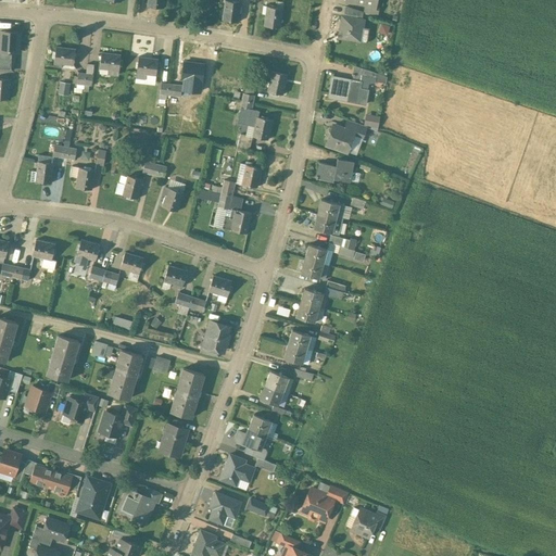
[(242,1),(234,0),(226,0),(224,20),(239,22),(242,1)]
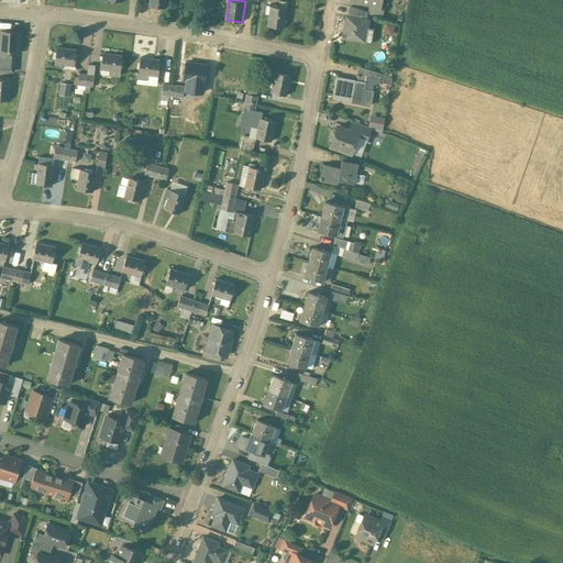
[(381,6),(371,3),(368,13),(382,15),(384,7),(381,6)]
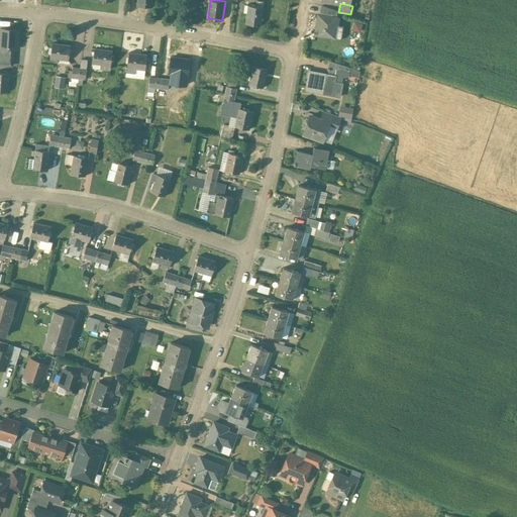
[(265,8),(249,5),(246,22),(262,25),(265,8)]
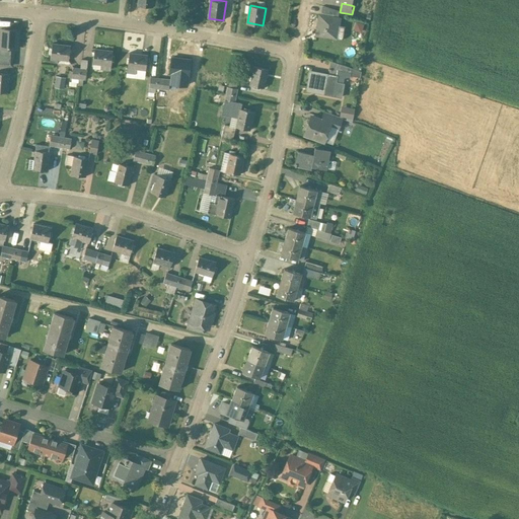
[(339,11),(322,6),(320,14),(338,17),(339,11)]
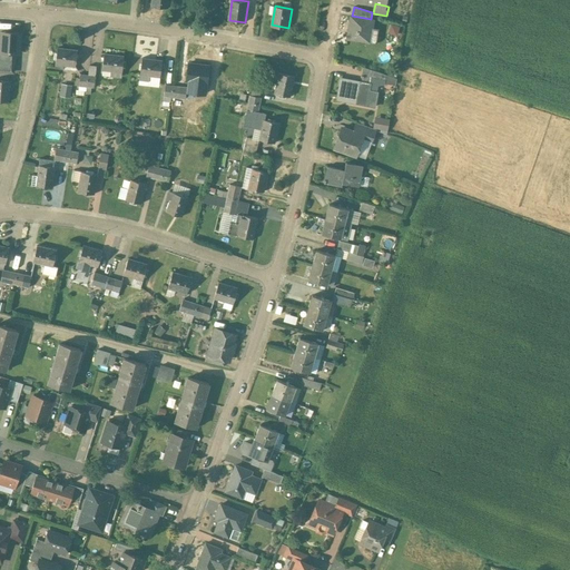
[(352,16),(351,16),(349,28),(351,28),(349,39),(371,42),(373,29),(374,19),(371,19),(352,16)]
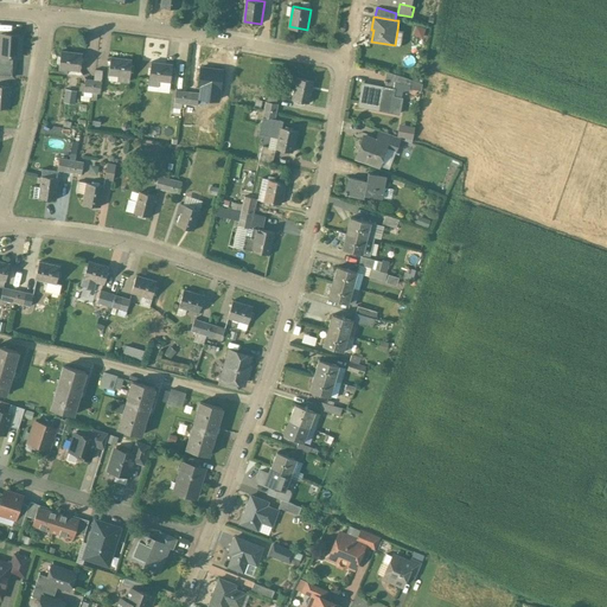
[(21,36),(0,34),(0,37),(0,61),(16,63),(16,57),(19,57),(21,36)]
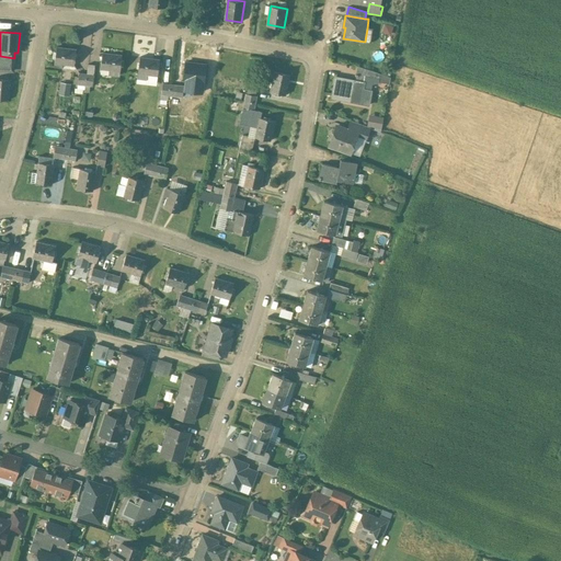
[(76,66),(77,49),(57,46),(55,64),(76,66)]
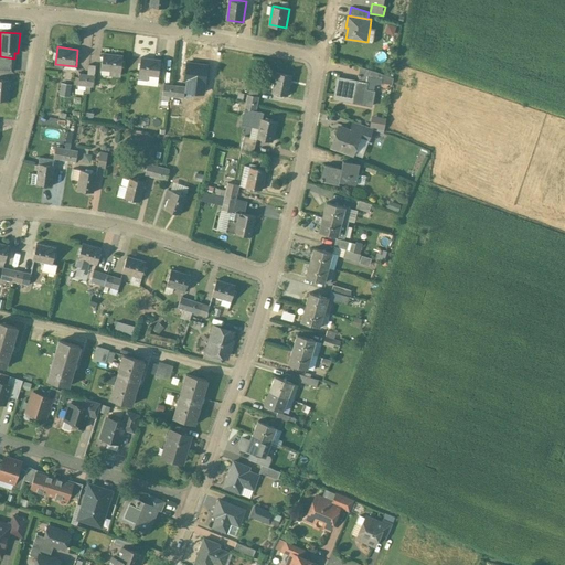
[(121,72),(123,55),(104,53),(102,71),(121,72)]
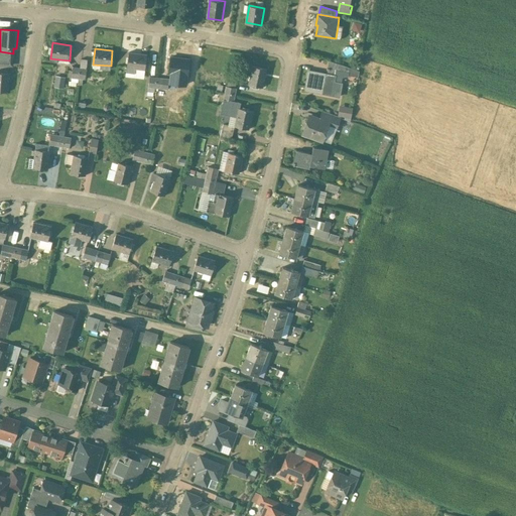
[(148,54),(129,52),(127,68),(126,73),(135,74),(136,69),(146,70),(148,54)]
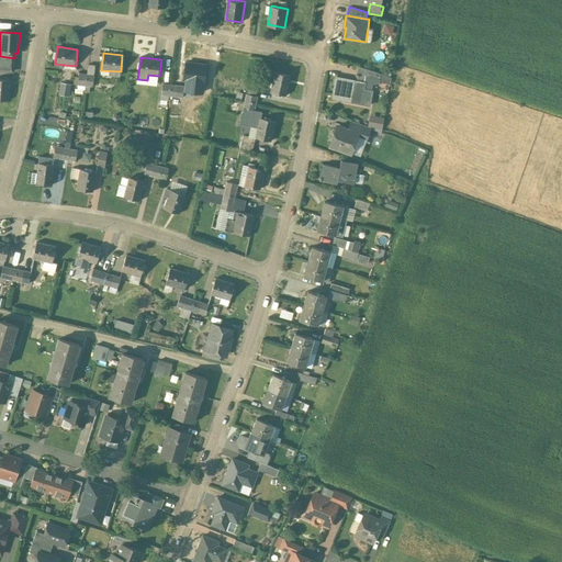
[(13,64),(0,62),(0,70),(13,71),(13,64)]
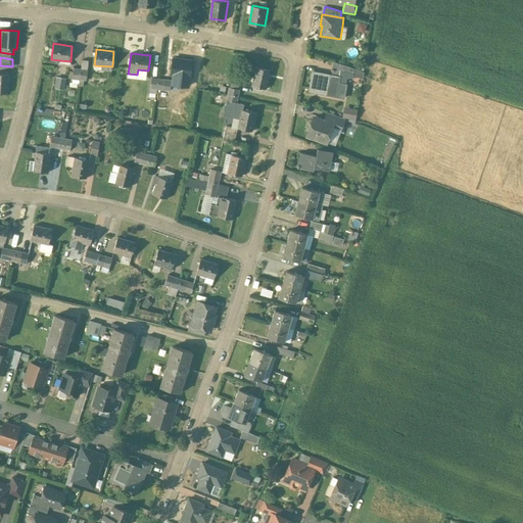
[(192,61),(174,58),(172,75),(190,77),(192,61)]
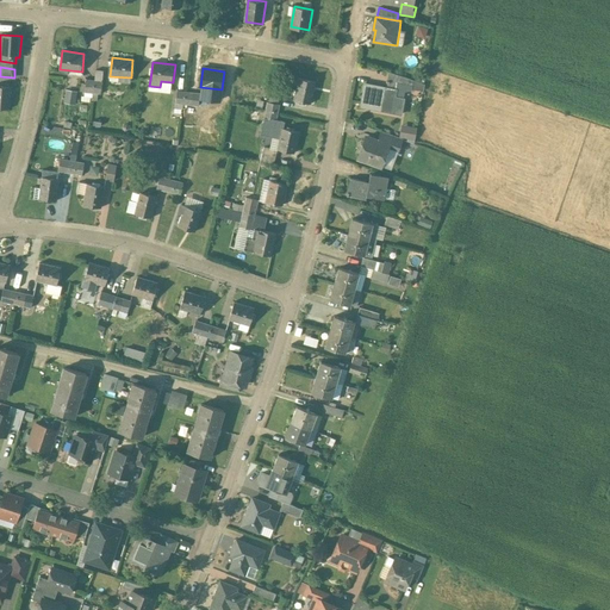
[(100,93),(103,73),(95,72),(94,80),(88,79),(87,92),(100,93)]
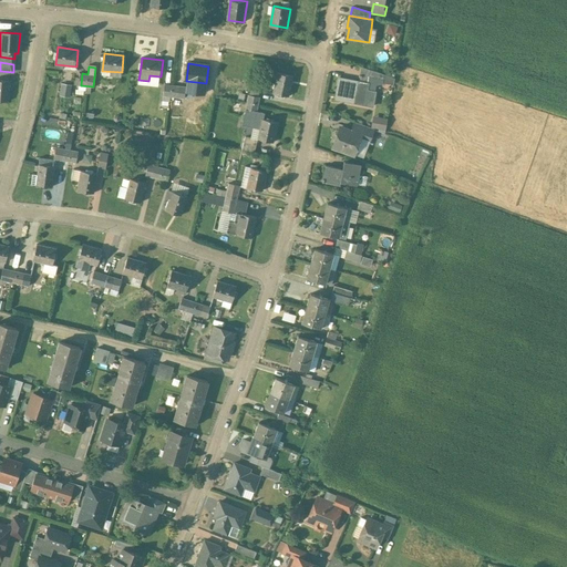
[(374,73),(362,69),(361,76),(369,79),(373,80),(374,73)]
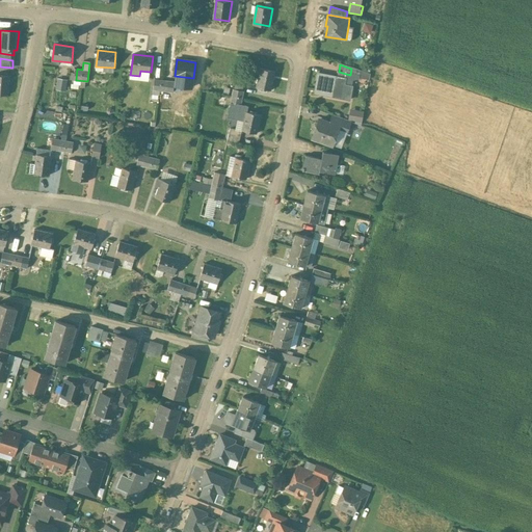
[(274,71),(261,68),(257,86),(270,89),(274,71)]
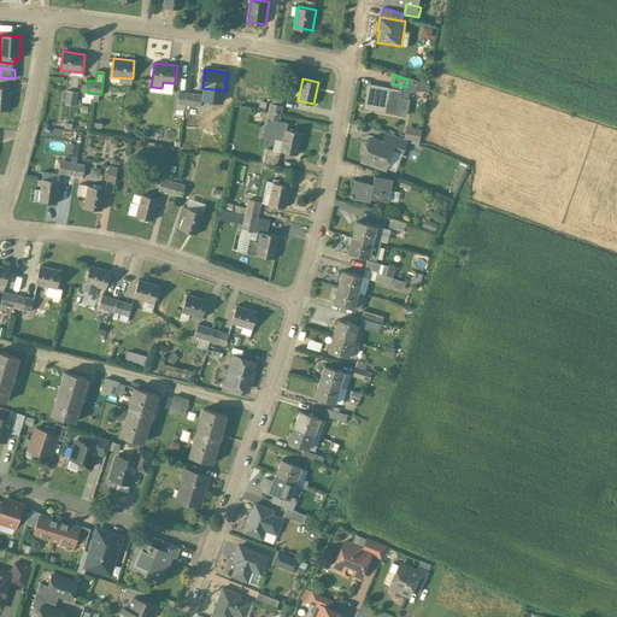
[(393,90),(371,87),(371,86),(370,86),(366,110),(368,110),(368,109),(406,117),(407,117),(409,101),(407,101),(400,100),(400,93),(393,90)]
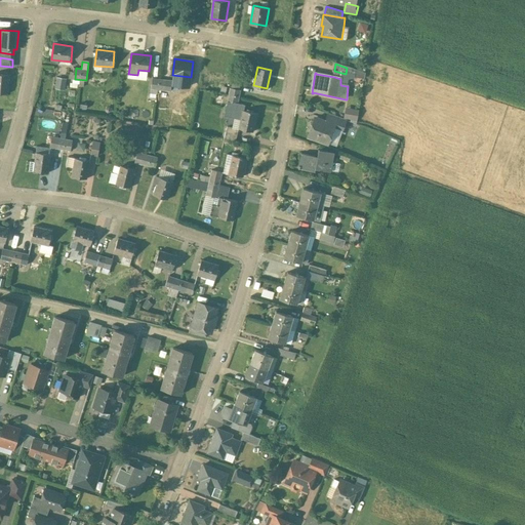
[(346,74),(341,73),(340,79),(340,85),(347,86),(349,74),(346,74)]
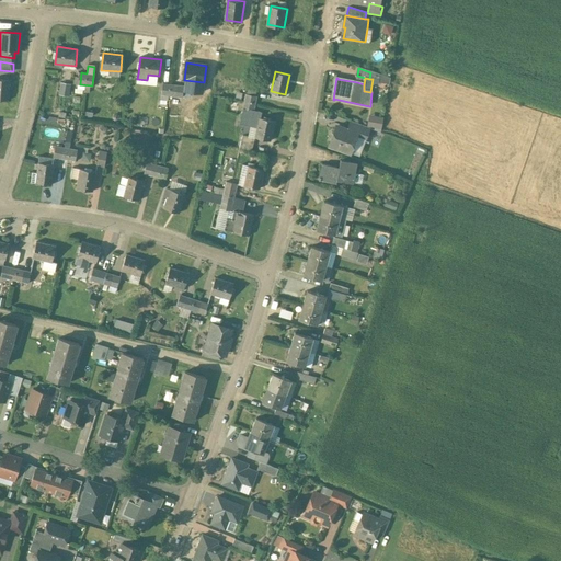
[(10,80),(0,79),(0,99),(8,101),(10,80)]
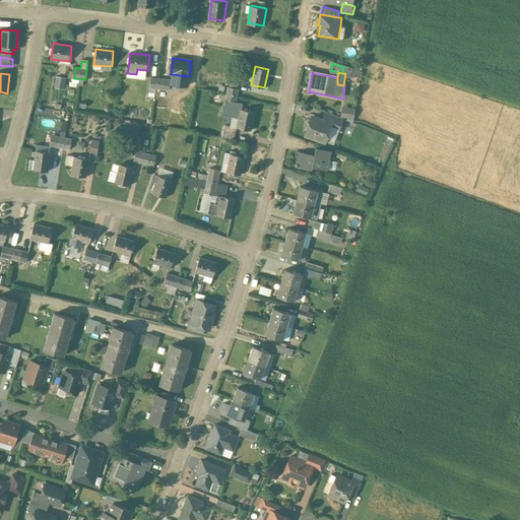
[(65,88),(66,78),(56,77),(55,87),(65,88)]
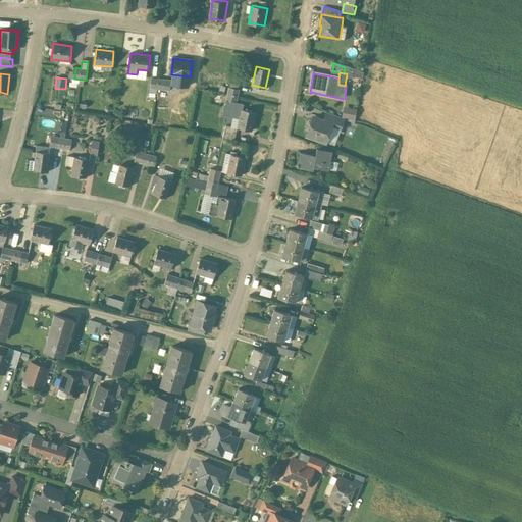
[(158,79),(151,77),(150,89),(157,89),(158,79)]
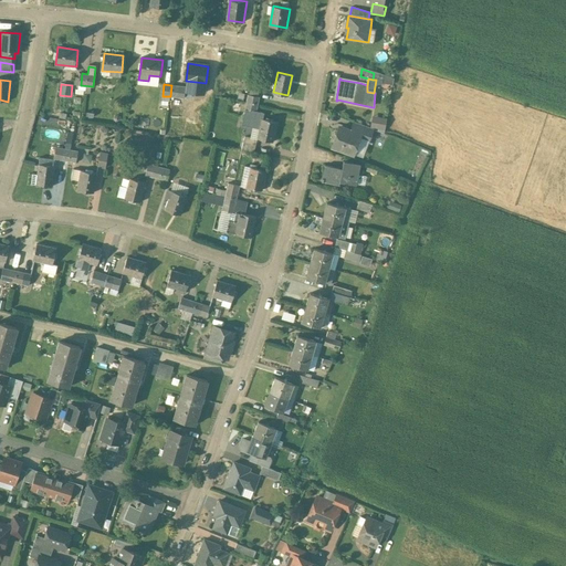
[(186,86),(171,85),(170,96),(185,98),(186,86)]
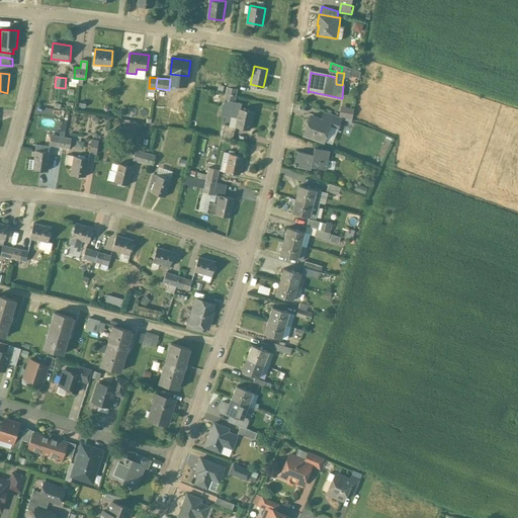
[(238,89),(227,86),(225,93),(236,95),(238,89)]
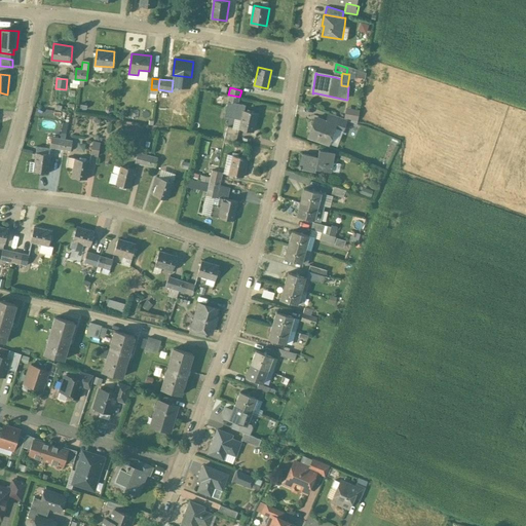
[(239,97),(228,95),(227,102),(238,104),(239,97)]
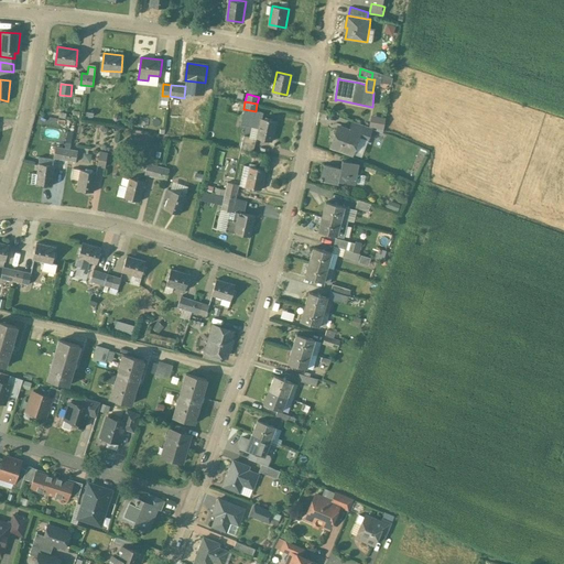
[(370,127),(384,129),(387,118),(372,115),(370,127)]
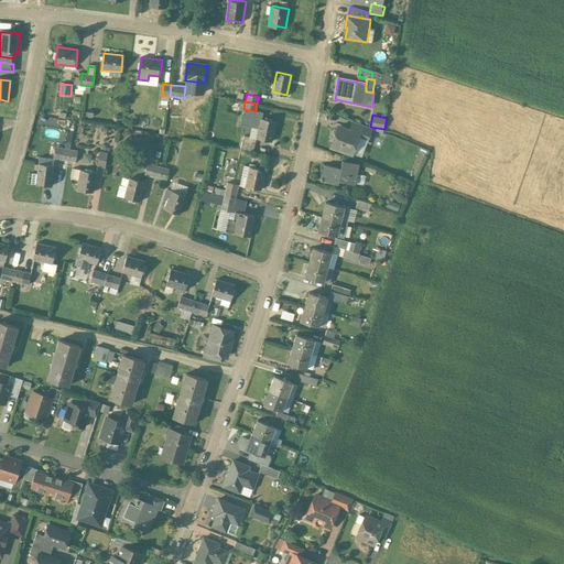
[(275,122),(260,119),(256,138),(272,141),(275,122)]
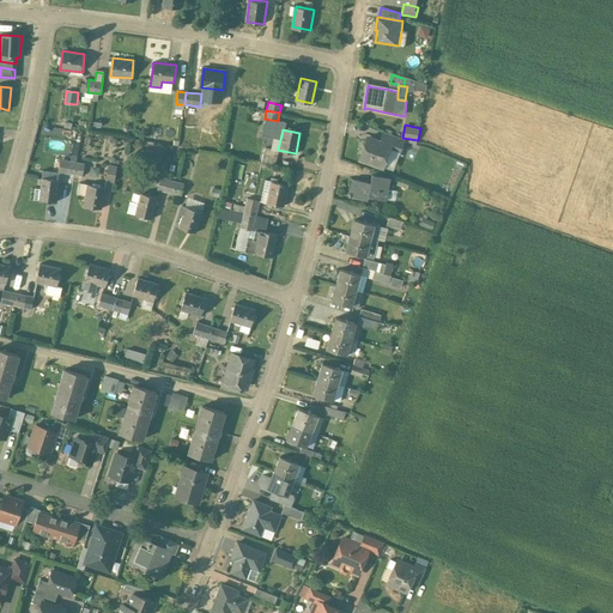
[(396,138),(382,133),(380,143),(390,146),(389,147),(393,149),(396,138)]
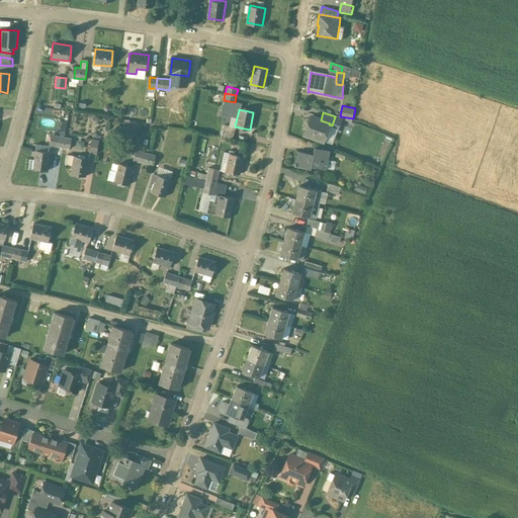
[(321,120),(310,116),(304,134),(324,141),(329,124),(330,123),(321,120)]
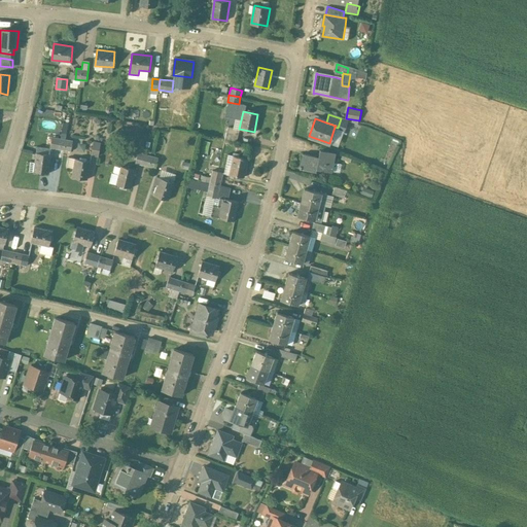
[(239,130),(229,128),(225,139),(237,141),(239,130)]
